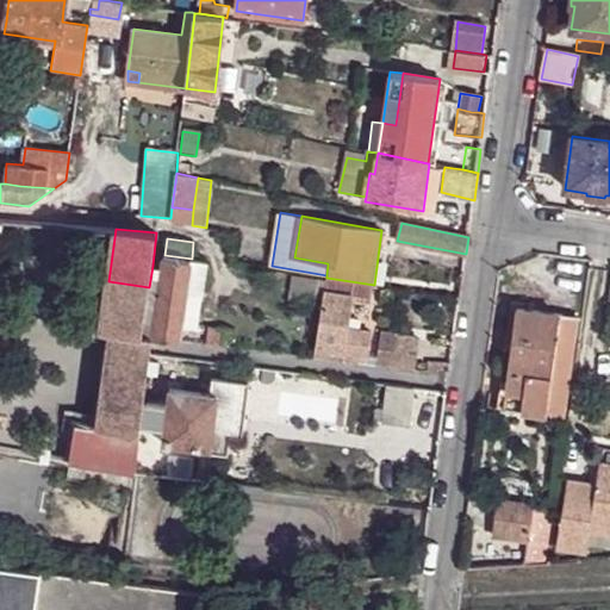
[(192,259),(165,255),(162,267),(155,323),(154,336),(153,336),(180,341),(188,288),(192,259)]
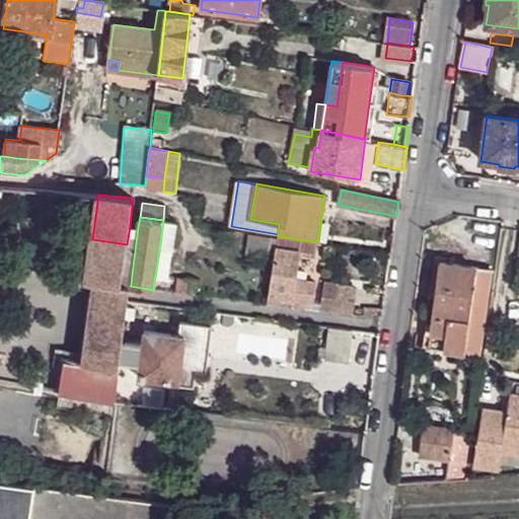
[(176,222),(163,220),(160,245),(172,247),(176,222)]
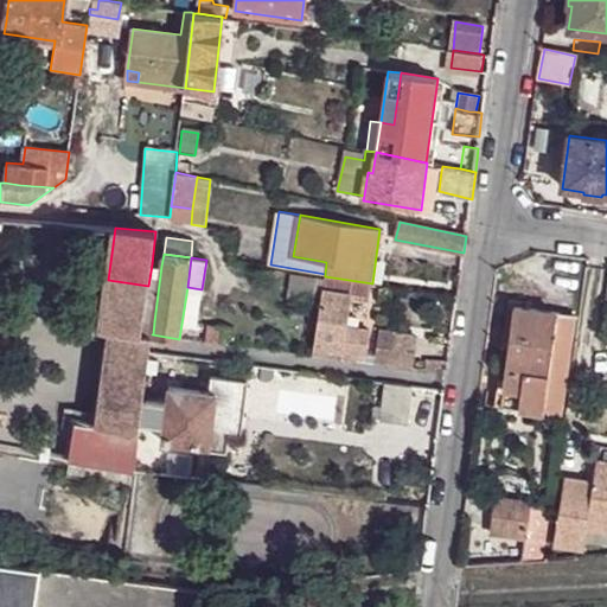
[(154,321),(161,266),(152,264),(148,286),(144,320),(154,321)]
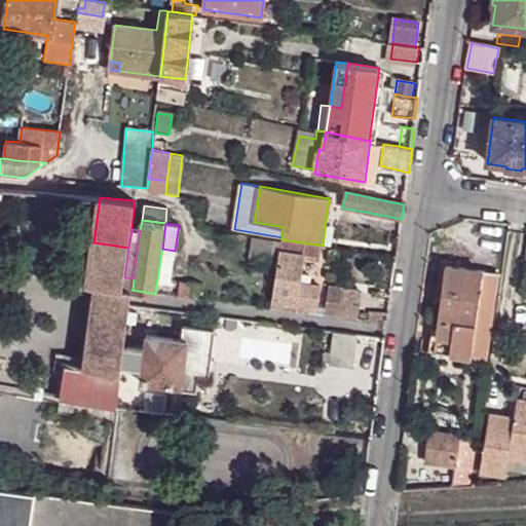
[(323,246),(282,239),(272,308),(310,312),(312,307),(317,308),(321,287),(301,283),(305,258),(320,260),(323,246)]
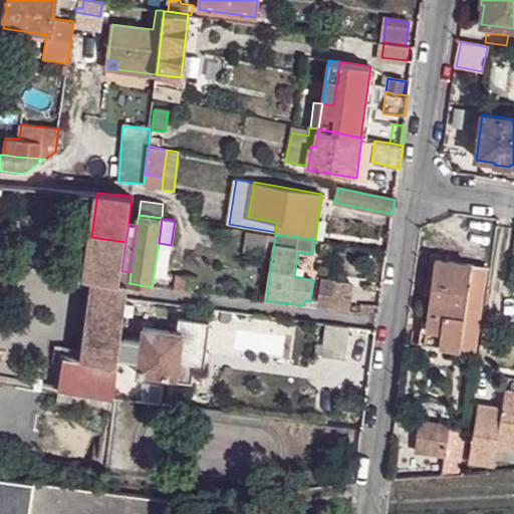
[(91,237),(85,279),(87,280),(94,280),(120,282),(121,271),(125,242),(91,237)]
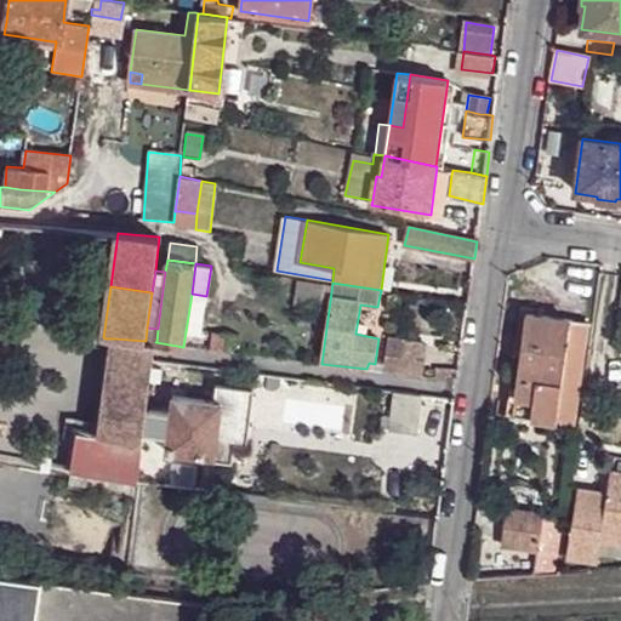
[(531,315),(525,314),(522,340),(519,354),(514,389),(514,399),(533,403),(530,421),(556,423),(568,320),(531,315)]
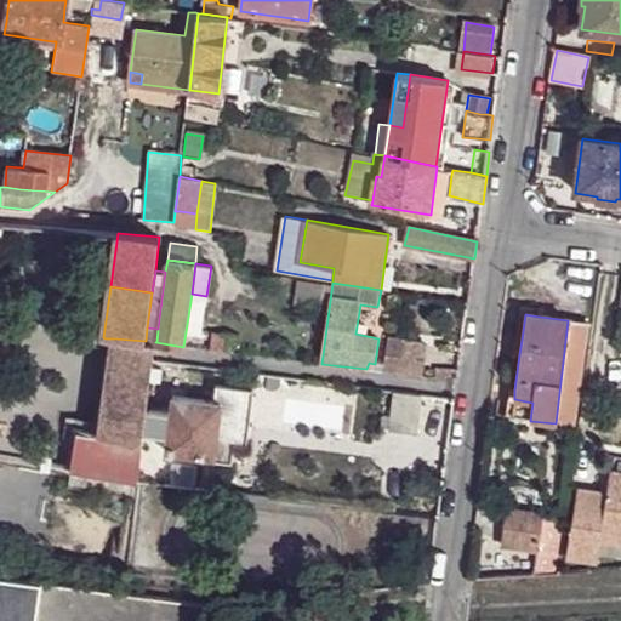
[(585,324),(568,320),(556,423),(571,427),(585,324)]
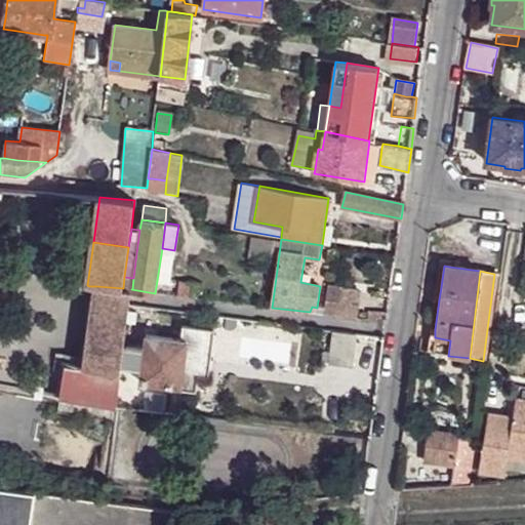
[(124,277),(123,288),(132,289),(133,278),(124,277)]
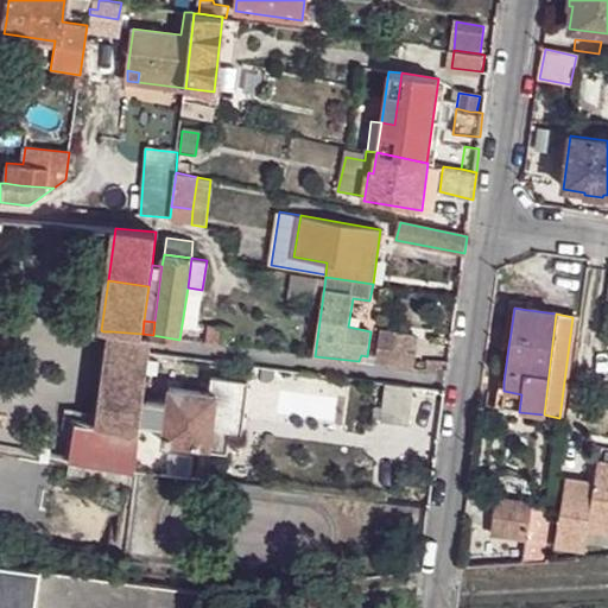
[(225,329),(209,327),(208,342),(222,343),(225,329)]
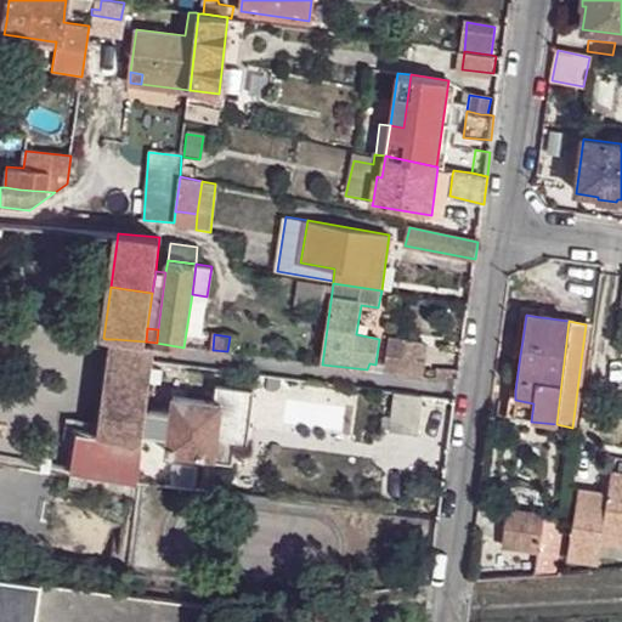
[(242,338),(230,337),(227,351),(239,354),(242,338)]
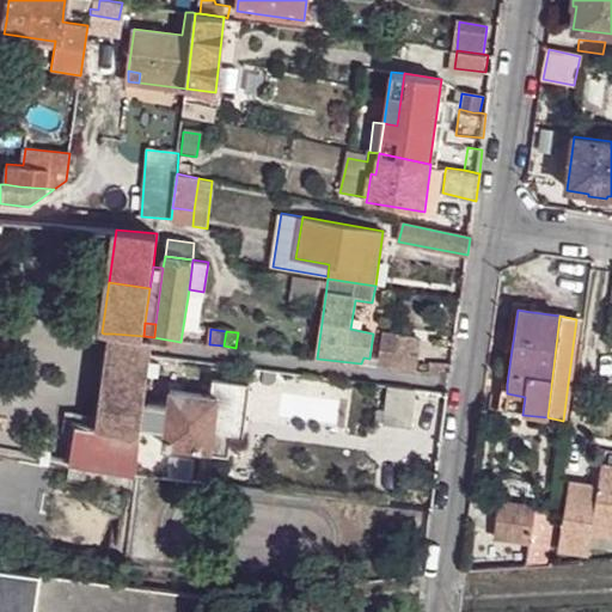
[(378,366),(417,371),(422,336),(381,331),(378,366)]
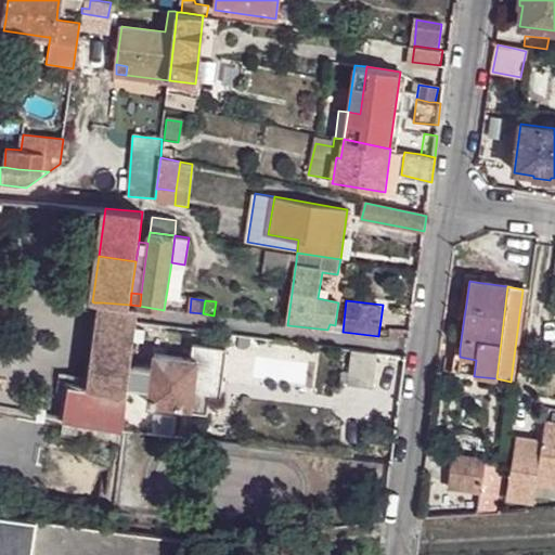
[(102,302),(97,340),(134,346),(137,326),(137,322),(139,306),(140,306),(130,305),(102,302)]
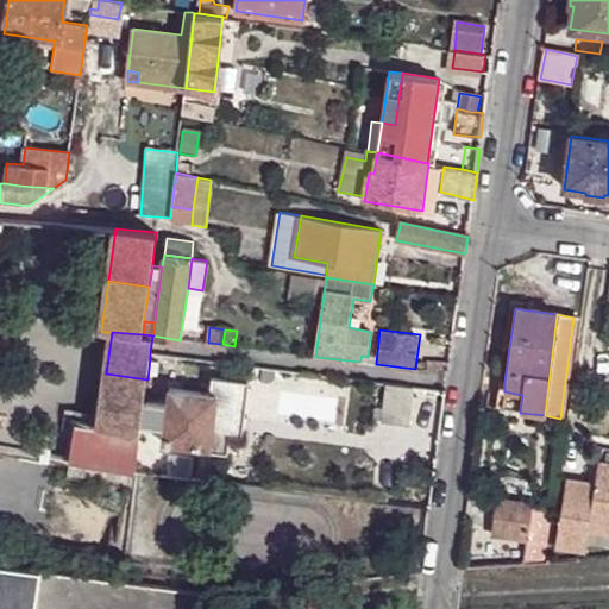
[(148,380),(106,374),(100,425),(99,427),(140,435),(142,422),(144,401),(148,380)]
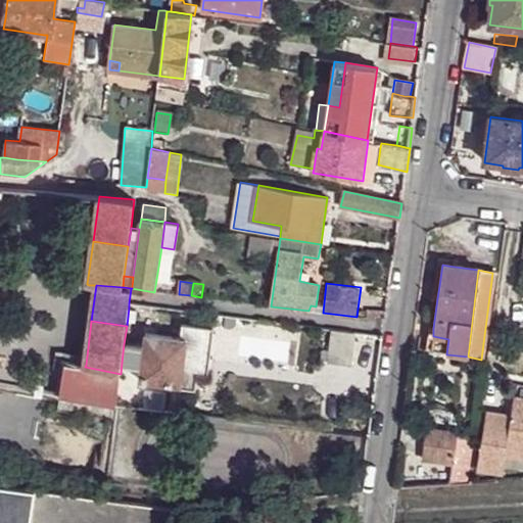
[(183,324),(181,338),(187,339),(182,385),(179,385),(179,387),(196,390),(198,374),(208,376),(215,329),(183,324)]
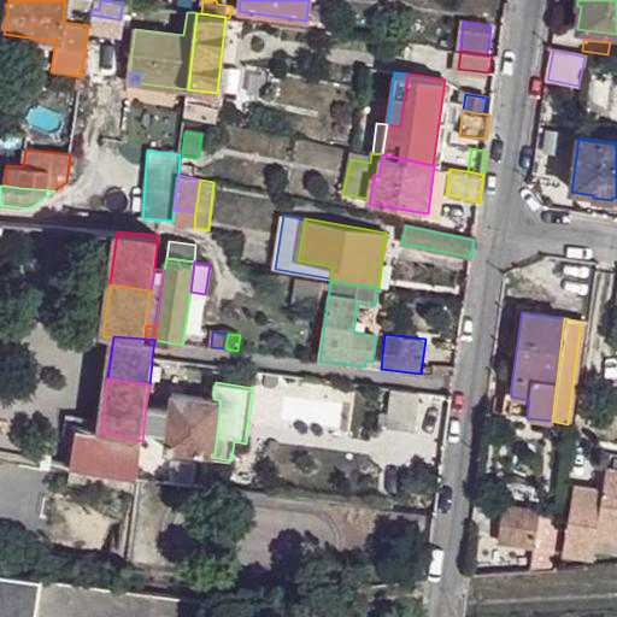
[(419,394),(394,391),(389,428),(415,430),(419,394)]
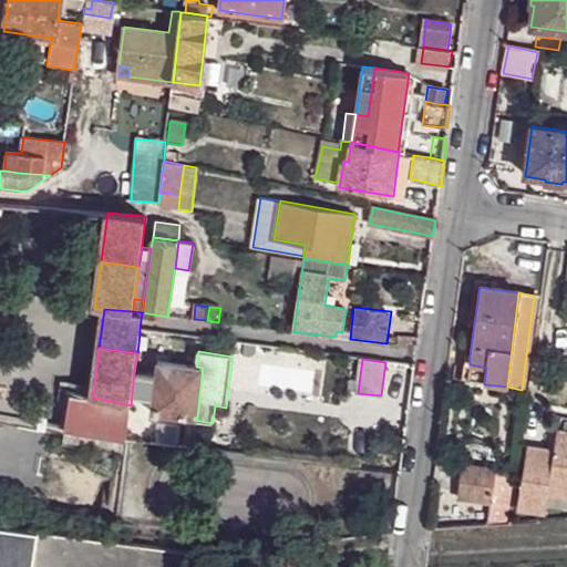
[(196,367),(160,362),(157,377),(153,397),(152,412),(194,418),(197,418),(203,368),(196,367)]
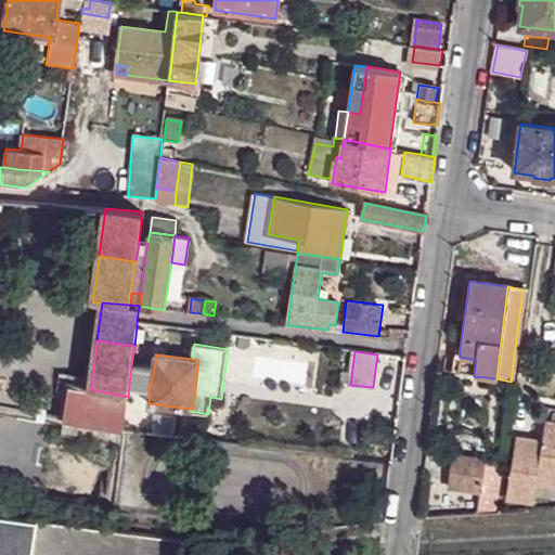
[(476,360),(460,357),(459,362),(457,373),(474,376),(476,360)]
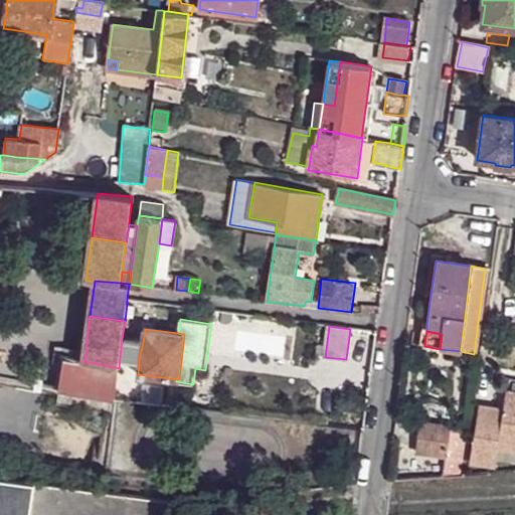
[(143,342),(122,339),(120,357),(139,360),(143,342)]
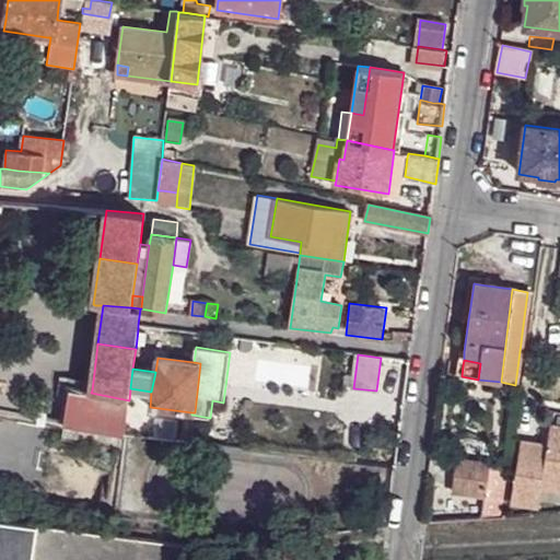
[(67,385),(61,422),(126,433),(127,422),(130,401),(129,400),(91,393),(92,391),(67,385)]
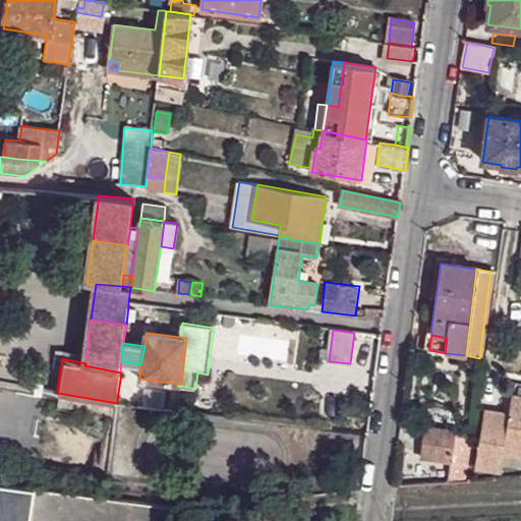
[(208,374),(197,372),(195,389),(206,390),(208,374)]
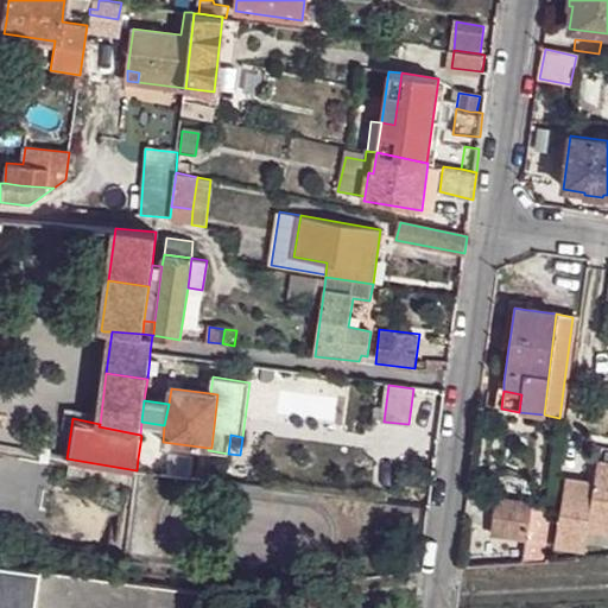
[(137,470),(67,458),(64,475),(134,488),(137,470)]
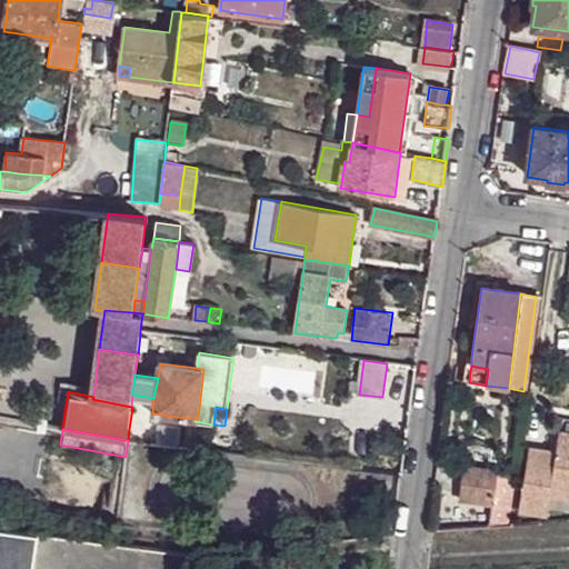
[(138,430),(129,429),(128,440),(137,441),(138,430)]
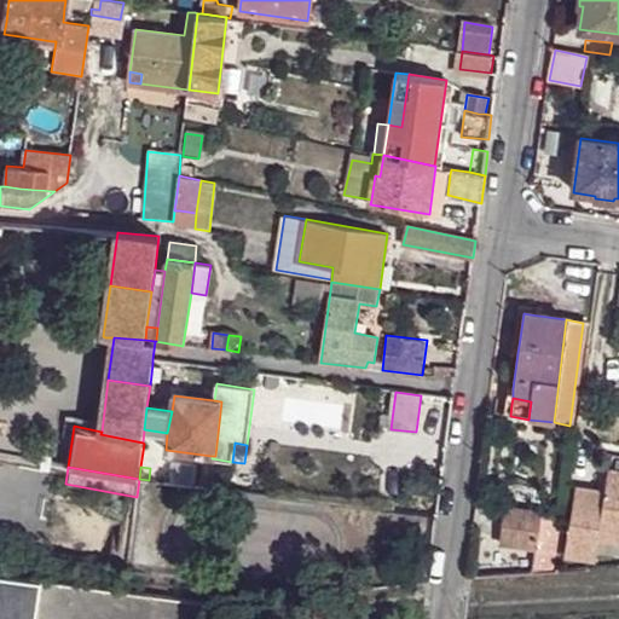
[(563,560),(596,565),(600,541),(618,543),(618,472),(608,470),(605,492),(574,489),(563,560)]
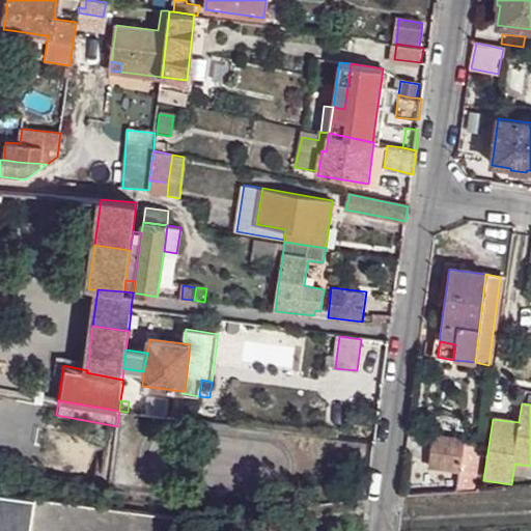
[(466,443),(435,439),(429,469),(460,473),(462,474),(466,443)]
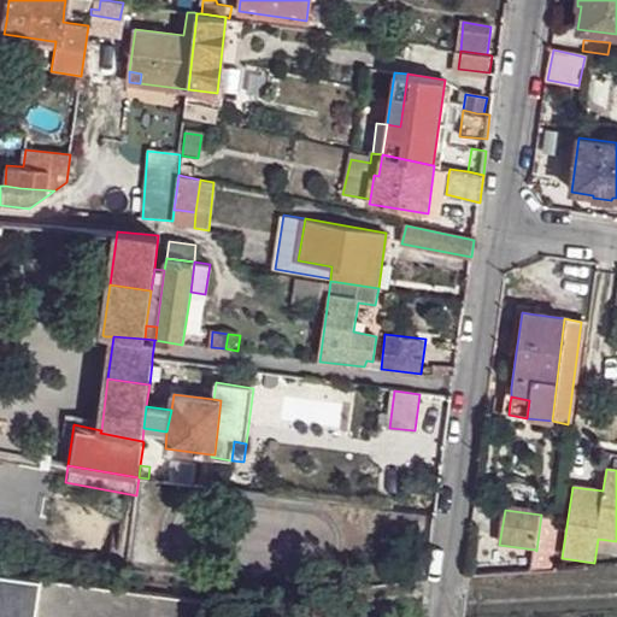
[(559,518),(541,515),(536,551),(535,550),(530,576),(551,575),(559,518)]
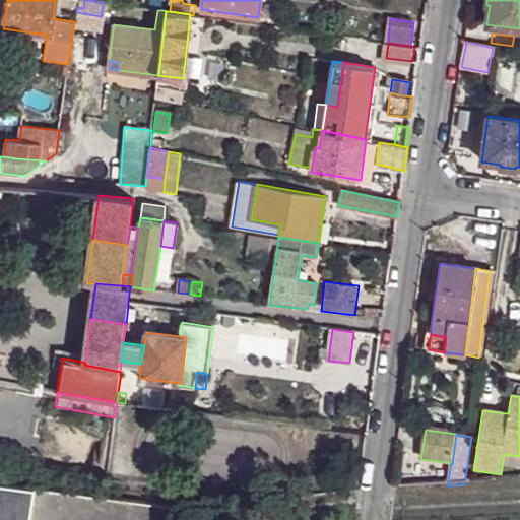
[(354,490),(356,475),(346,473),(344,488),(354,490)]
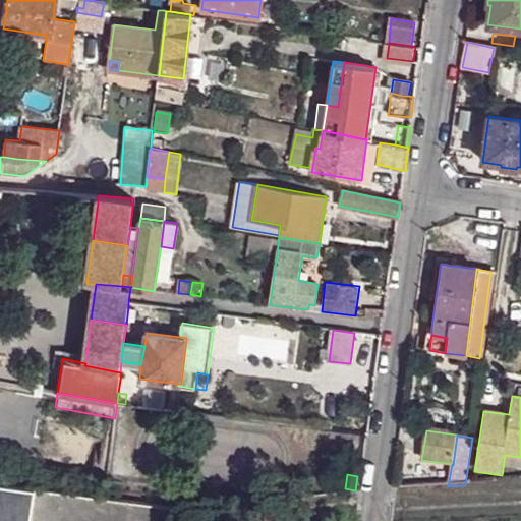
[(182,520),(184,510),(0,482),(0,520),(182,520)]
